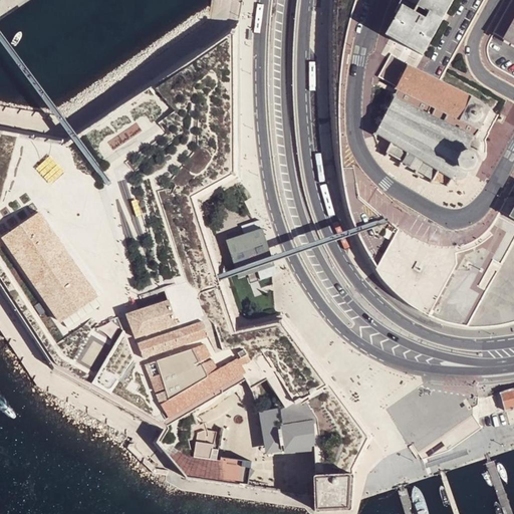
[(402,0),(395,12),(399,14),(387,35),(424,55),(436,33),(451,6),(454,0),(402,0)]
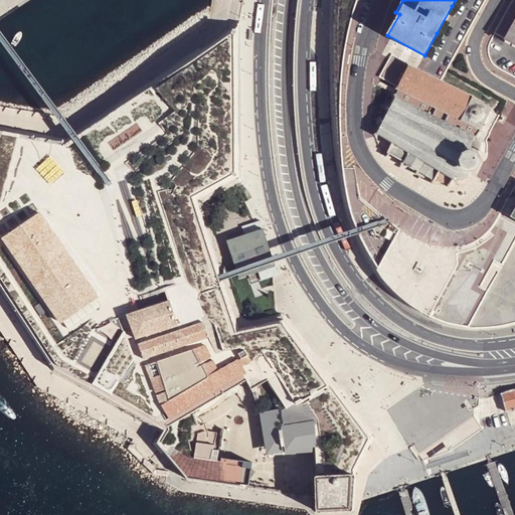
[(315,495),(249,485),(190,478),(179,465),(170,454),(164,447),(162,445),(159,442),(165,430),(54,366),(0,283),(0,135),(0,134),(17,137),(69,147),(84,137),(83,136),(127,107),(127,108),(231,35),(234,36),(234,173),(192,197),(218,279),(219,283),(221,288),(235,333),(283,323),(328,385),(330,389),(368,442),(354,471),(353,474),(356,474),(358,469),(374,438),(283,312),(277,313),(250,319),(247,319),(245,319),(242,317),(239,313),(206,210),(206,206),(207,202),(210,199),(236,184),(241,182),(240,20),(74,132),(65,138),(0,126),(0,290),(52,371),(160,432),(162,433),(156,443),(164,453),(187,479),(315,497),(315,495)]
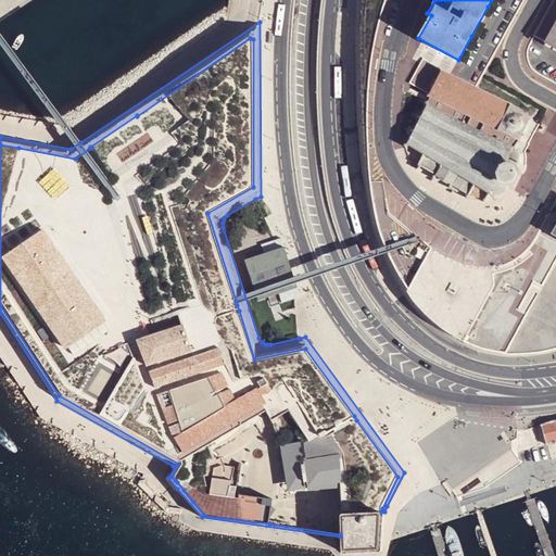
[(555,23),(545,42),(555,49),(555,23)]
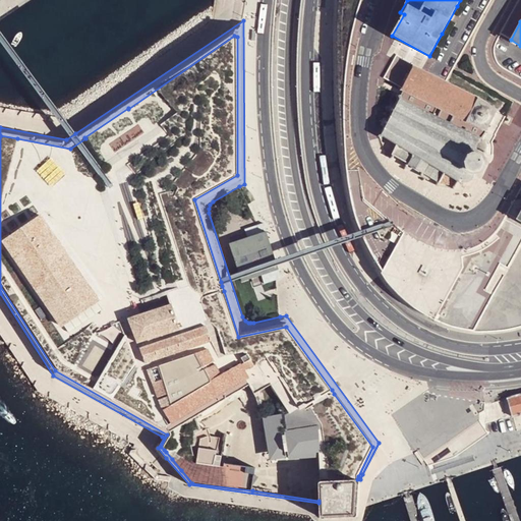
[(412,68),(395,59),(384,79),(401,89),(412,68)]
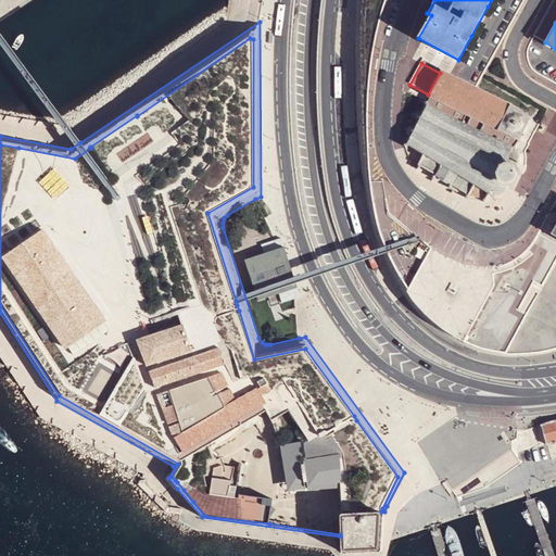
[(428,101),(430,108),(514,149),(516,149),(523,146),(538,121),(532,117),(533,116),(508,100),(508,101),(442,68),(428,96),(430,97),(428,101)]
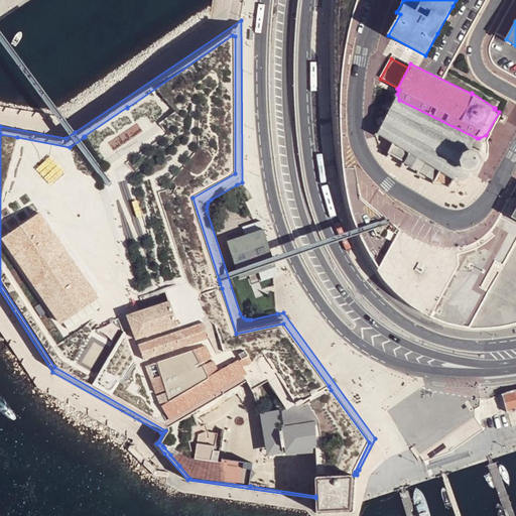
[(399,100),(397,94),(395,95),(396,99),(391,109),(388,107),(387,109),(390,110),(385,121),(382,119),(380,123),(383,124),(379,133),(376,134),(377,137),(380,135),(393,143),(387,158),(389,159),(391,154),(403,161),(401,164),(403,165),(401,168),(416,176),(418,174),(419,174),(435,183),(436,184),(452,186),(453,187),(454,185),(458,180),(458,179),(460,179),(462,180),(464,180),(466,179),(467,179),(468,177),(470,176),(470,174),(471,174),(480,171),(487,159),(485,156),(489,150),(489,149),(489,146),(489,145),(489,143),(489,142),(489,141),(489,140),(488,138),(487,137),(486,135),(479,138),(477,138),(399,100)]
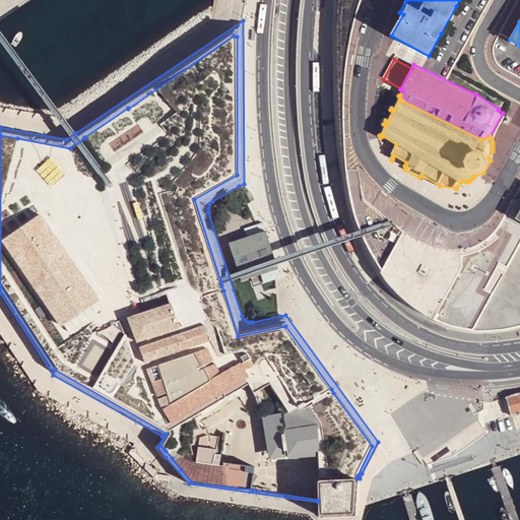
[(129,453),(155,478),(168,480),(169,475),(158,473),(135,452),(141,441),(42,387),(0,323),(0,112),(62,123),(64,126),(68,123),(66,119),(49,116),(0,107),(0,331),(39,390),(134,443),(129,453)]
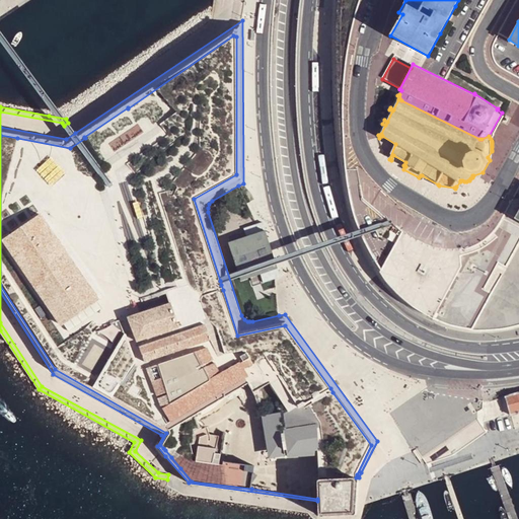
[(4,240),(63,325),(65,323),(97,301),(99,299),(55,234),(41,215),(4,240)]
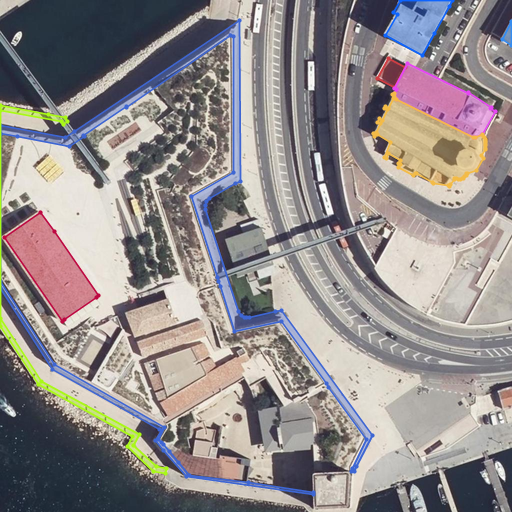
[(243,225),(245,233),(226,239),(239,277),(257,271),(260,279),(272,275),(277,273),(260,219),(255,221),(243,225)]
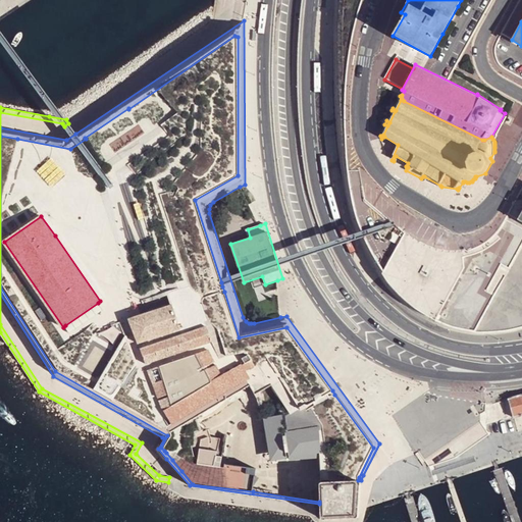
[(464,252),(463,249),(461,250),(450,251),(439,250),(427,246),(416,240),(406,232),(399,244),(382,272),(385,275),(394,288),(405,299),(417,308),(436,320),(466,267),(464,257),(464,252)]
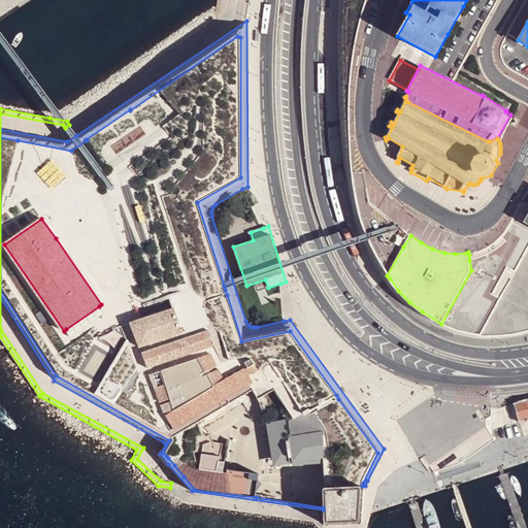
[(68,377),(0,271),(0,284),(58,373),(95,394),(96,393),(68,377)]
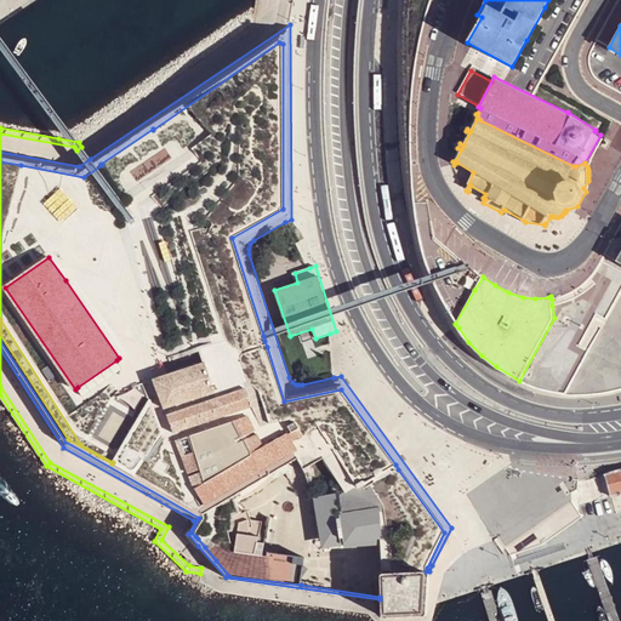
[(117,360),(78,387),(83,396),(107,380),(123,369),(117,360)]
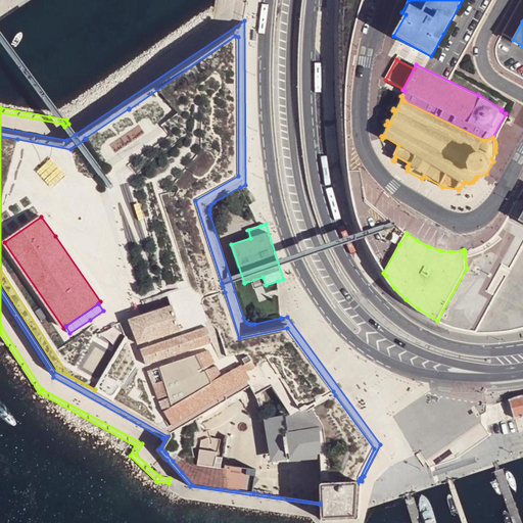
[(143,316),(132,320),(141,345),(183,330),(178,318),(174,305),(143,316)]
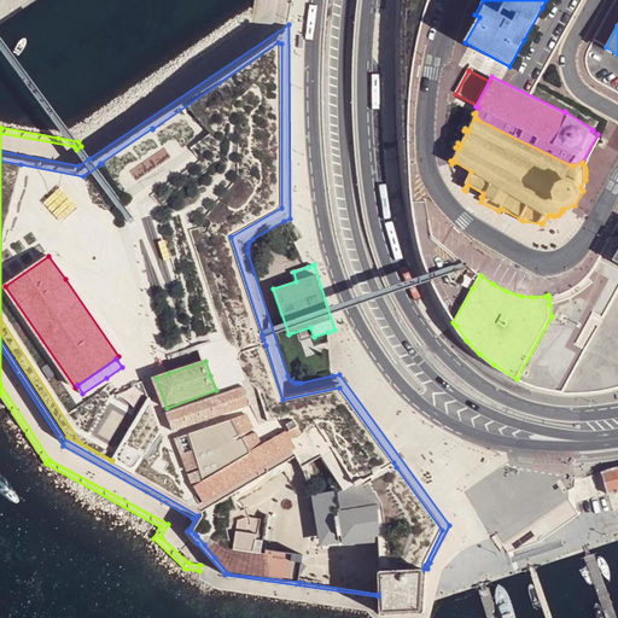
[(219,397),(169,414),(175,432),(254,404),(244,388),(219,397)]
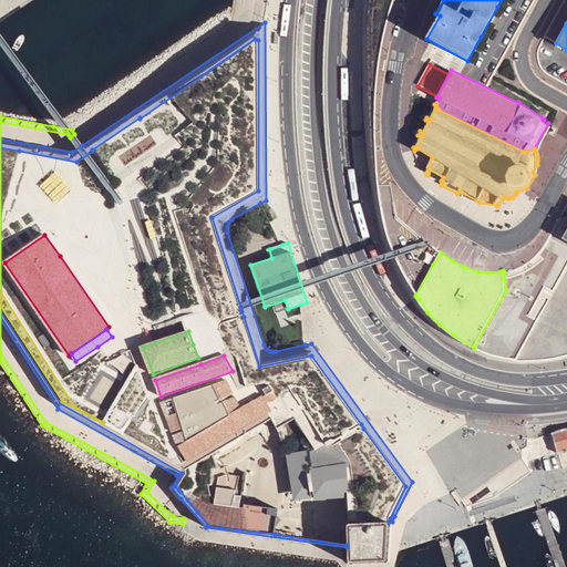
[(111,409),(103,422),(102,423),(123,435),(125,432),(134,419),(150,394),(138,366),(136,364),(111,409)]
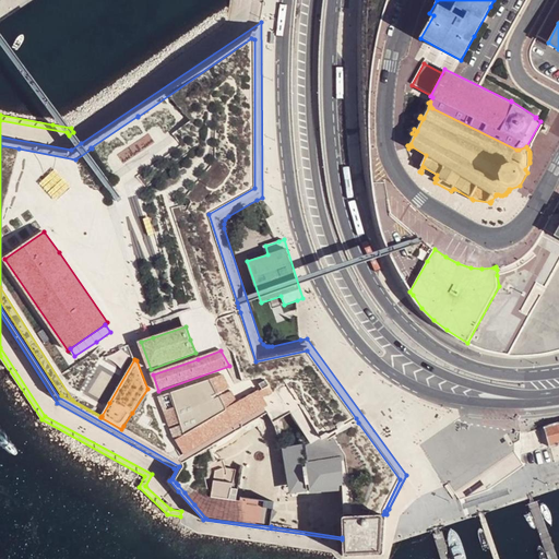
[(224,376),(161,397),(171,428),(182,424),(182,427),(173,430),(175,439),(176,441),(185,455),(266,405),(262,397),(271,391),(264,380),(258,384),(260,390),(258,391),(257,390),(236,403),(224,376)]
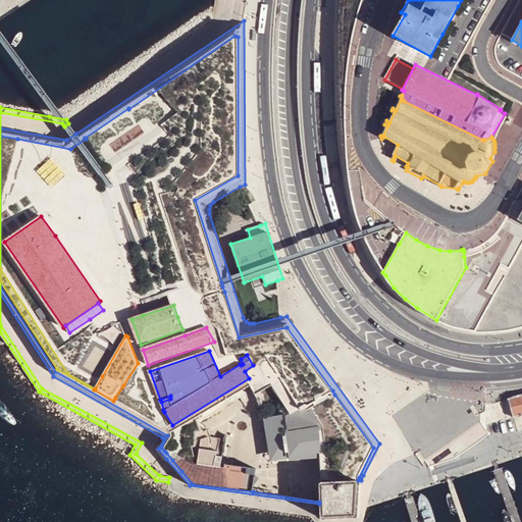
[(250,381),(249,378),(172,425),(173,427),(175,430),(195,418),(247,386),(250,385),(252,384),(250,381)]
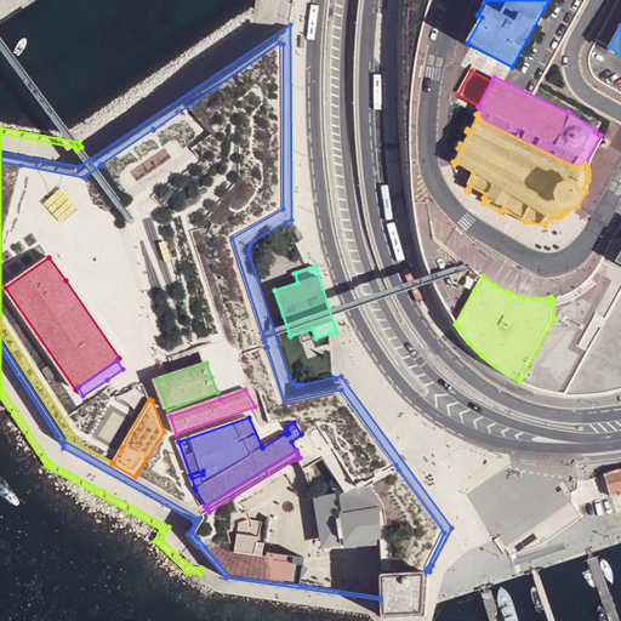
[(300,457),(297,459),(303,471),(317,463),(311,451),(300,457)]
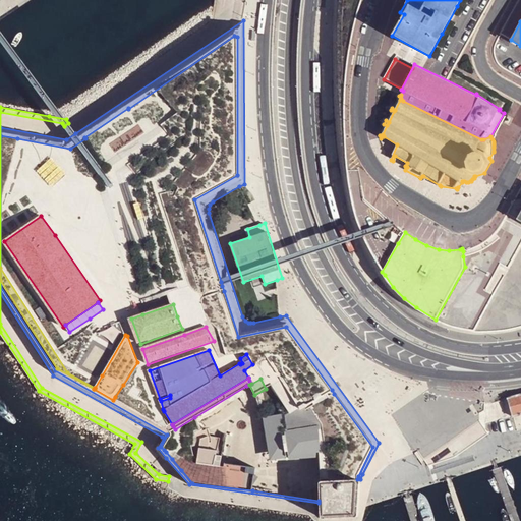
[(520,394),(509,398),(509,399),(510,399),(513,415),(512,415),(512,417),(520,414),(520,394)]
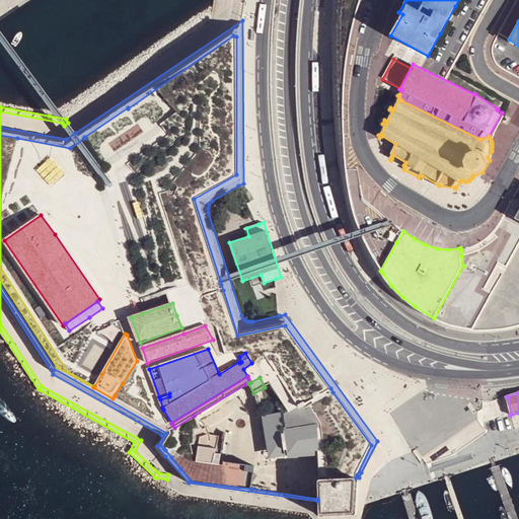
[(115,395),(113,398),(172,432),(163,448),(165,450),(176,431),(156,420),(152,417),(139,410),(115,395)]
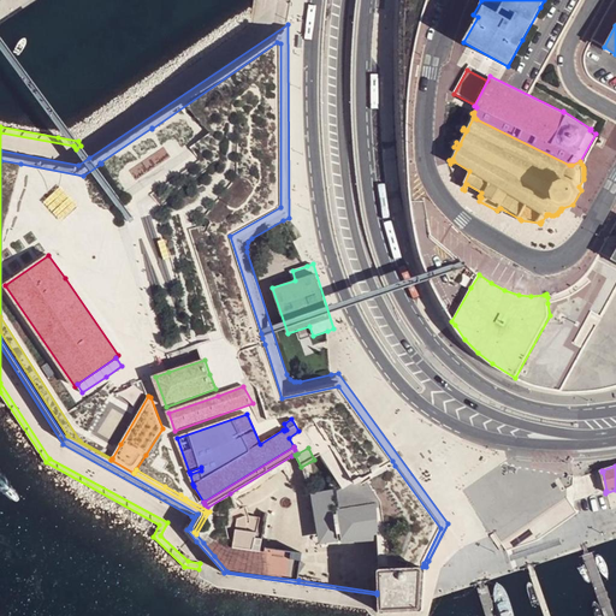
[(313,490),(315,505),(336,502),(336,487),(313,490)]
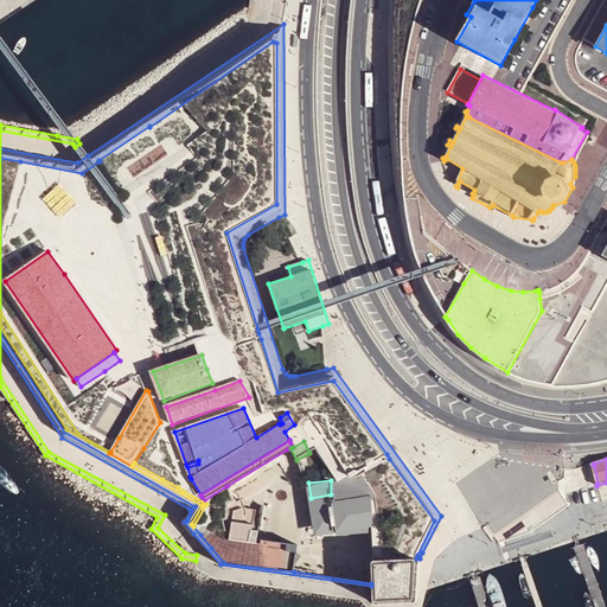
[(558,491),(494,535),(494,536),(500,543),(531,532),(569,506),(558,491)]
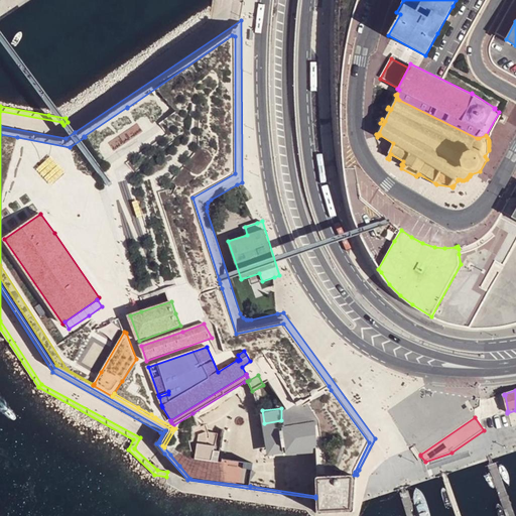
[(313,424),(281,425),(281,420),(264,423),(267,446),(271,450),(273,452),(278,453),(282,452),(283,454),(316,454),(313,424)]
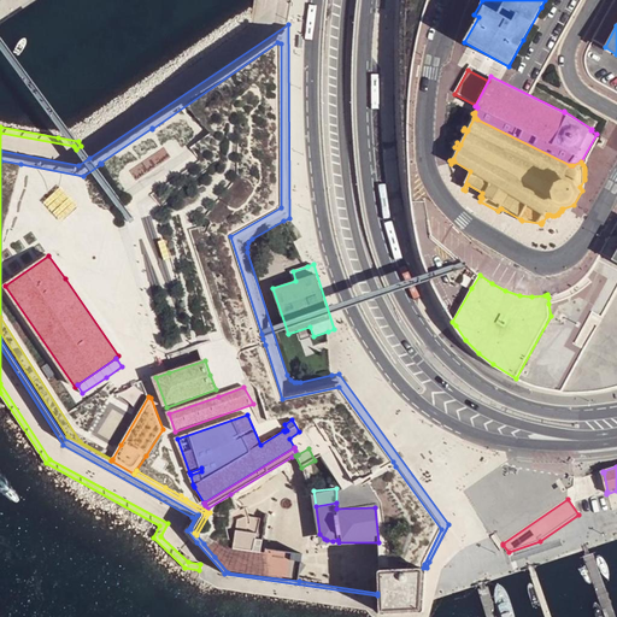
[(266,550),(262,548),(263,539),(257,538),(259,517),(245,516),(240,510),(238,511),(236,532),(228,573),(299,581),(299,580),(300,574),(301,564),(303,553),(293,552),(281,550),(266,548),(266,550)]
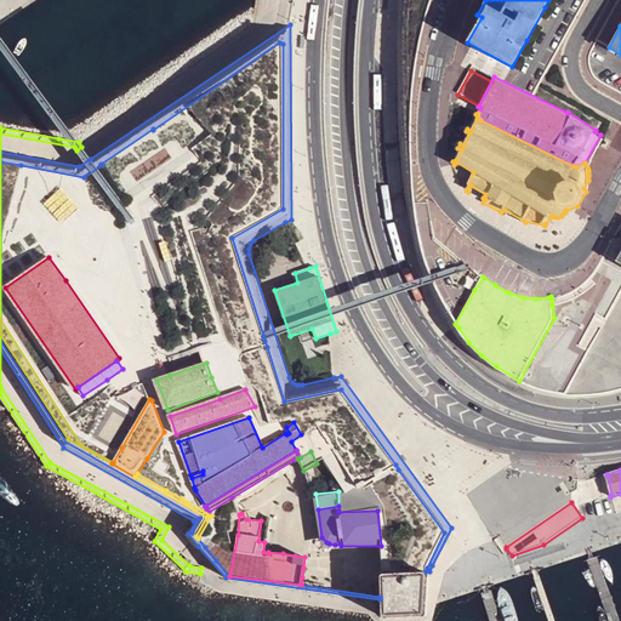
[(195,522),(193,520),(184,534),(195,547),(198,546),(188,534),(195,522)]
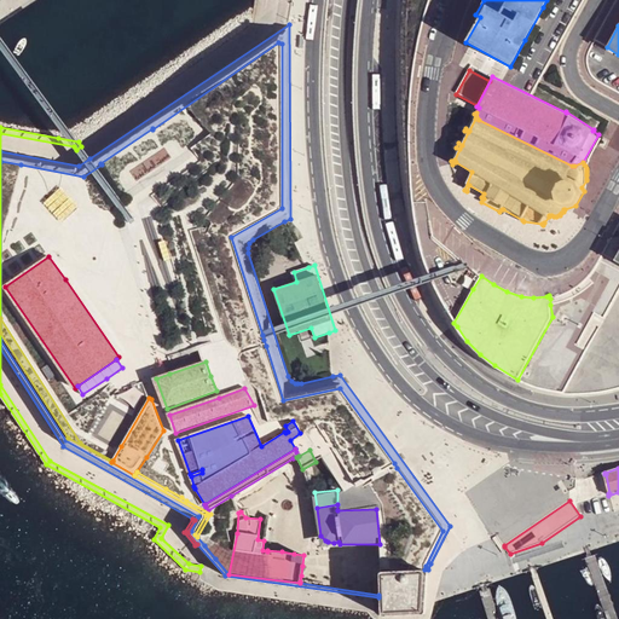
[(504,545),(497,537),(495,539),(502,549),(504,547),(504,545)]
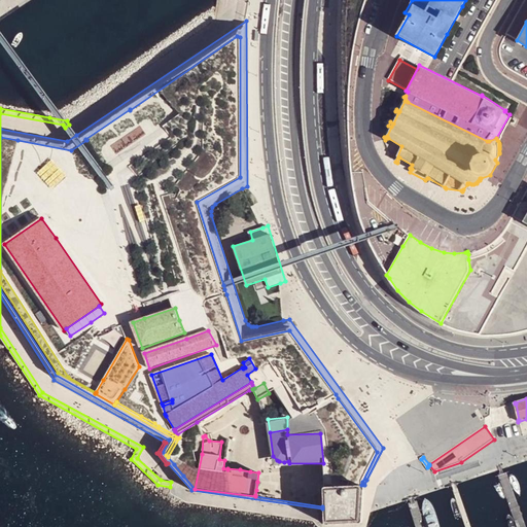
[(360,522),(363,486),(341,487),(324,487),(324,523),(360,522)]
